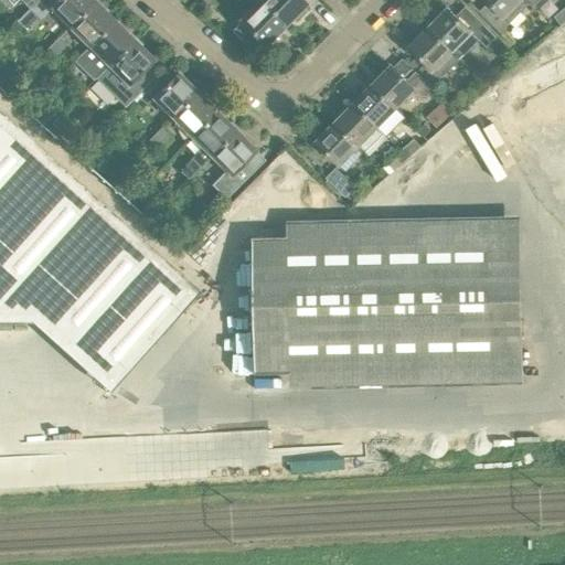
[(50,10),(68,29),(96,1),(94,0),(39,0),(30,9),(18,21),(28,32),(50,10)]
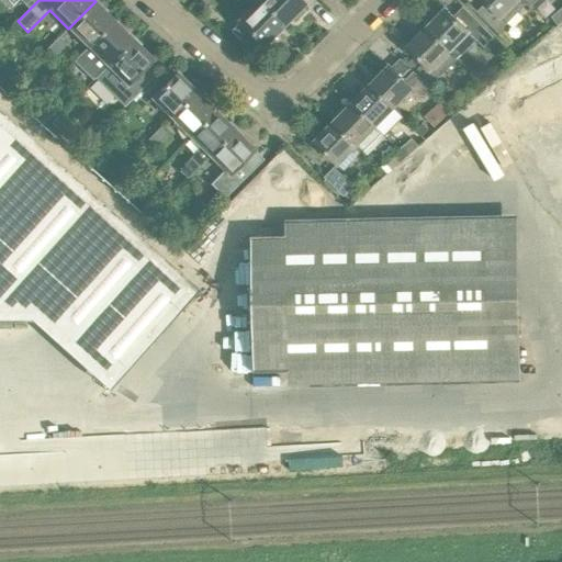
[(38,0),(20,0),(30,9),(38,0)]
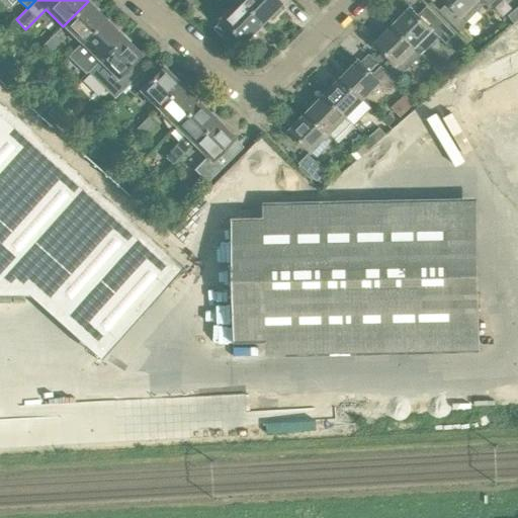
[(261,24),(237,0),(228,9),(226,7),(217,17),(219,19),(218,20),(221,22),(213,29),(233,49),(240,41),(242,44),(261,24)]
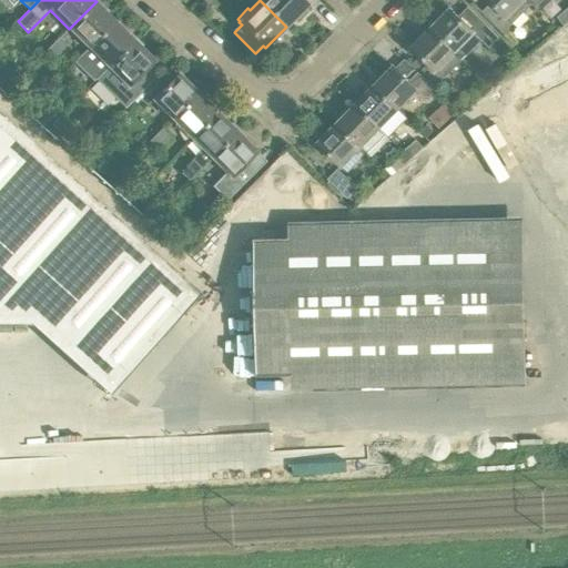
[(260,0),(286,27),(307,6),(302,0),(260,0)]
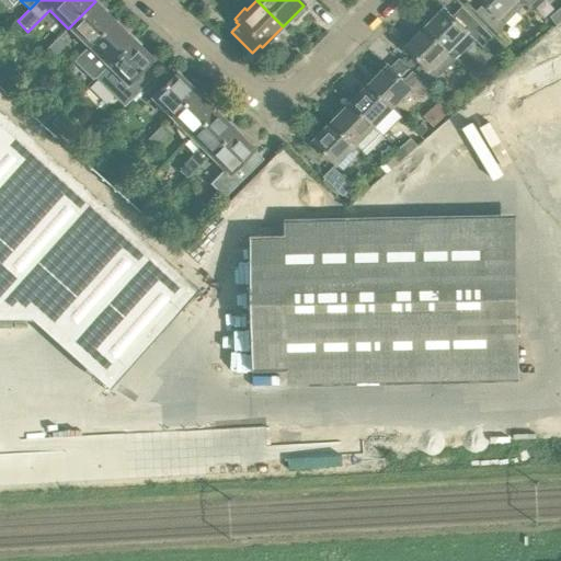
[(482,0),(485,3),(476,12),(496,33),(525,4),(521,0),(482,0)]
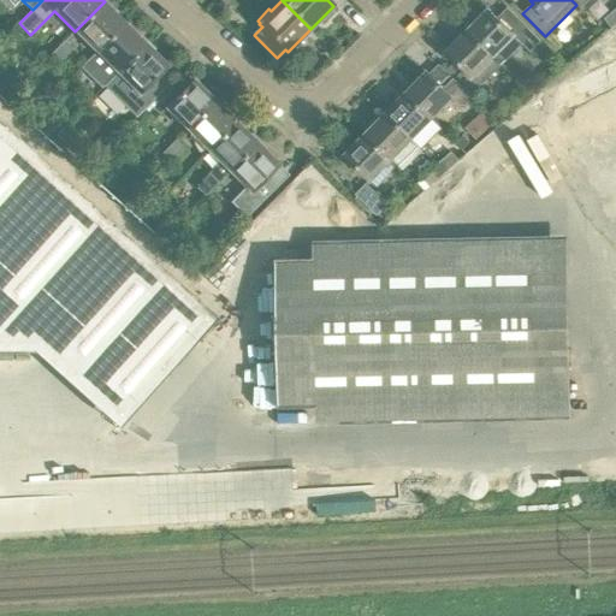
[(95,52),(98,49),(125,23),(105,1),(75,31),(95,52)]
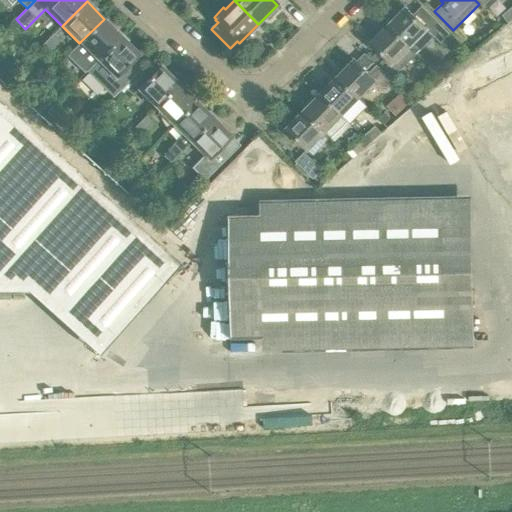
[(511,20),(511,6),(502,15),(509,23),(511,20)]
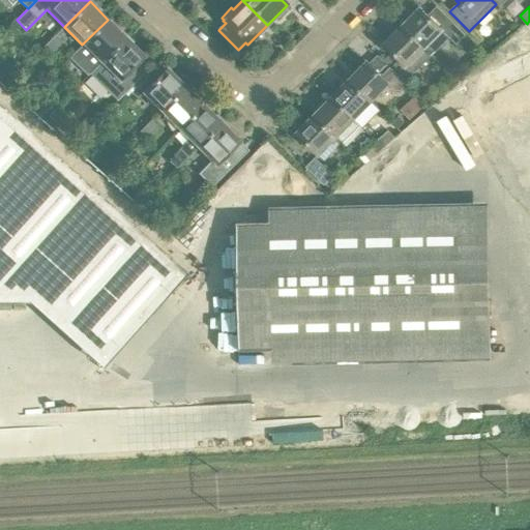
[(402,26),(432,55),(448,38),(455,45),(465,35),(437,7),(429,17),(419,7),(402,26)]
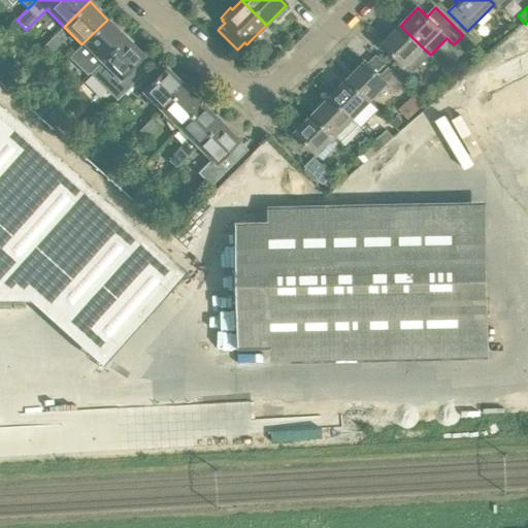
[(87,75),(101,61),(125,37),(107,20),(84,42),(81,44),(69,58),(87,75)]
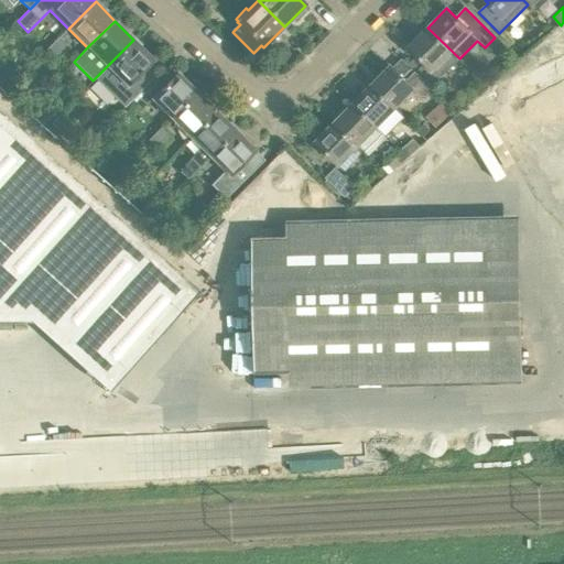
[(418,55),(408,65),(430,86),(431,87),(459,58),(427,28),(409,46),(418,55)]
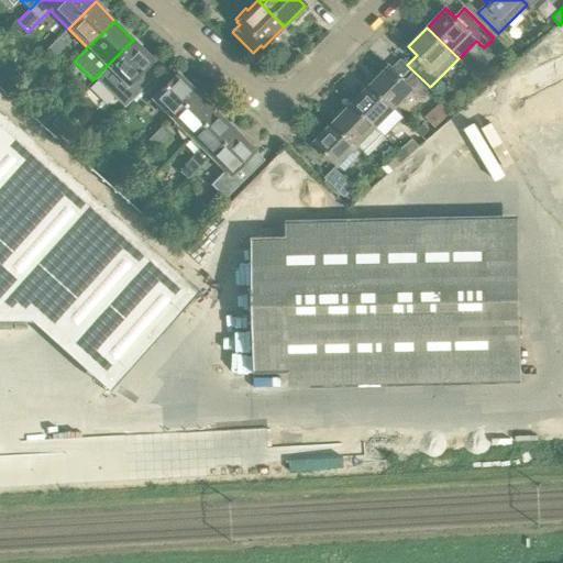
[(67,44),(59,37),(46,51),(54,57),(67,44)]
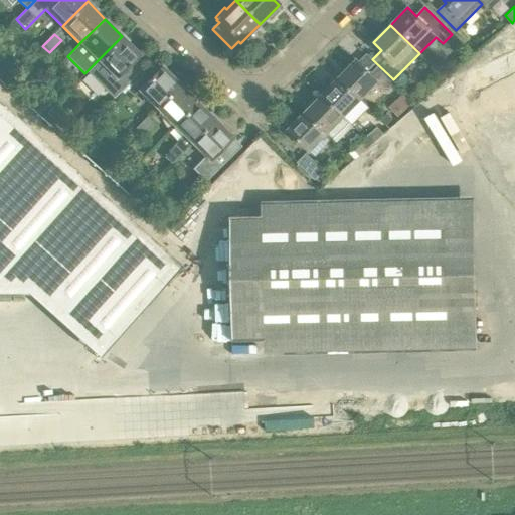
[(99,59),(87,71),(114,98),(120,91),(141,70),(132,61),(139,54),(122,36),(99,59)]
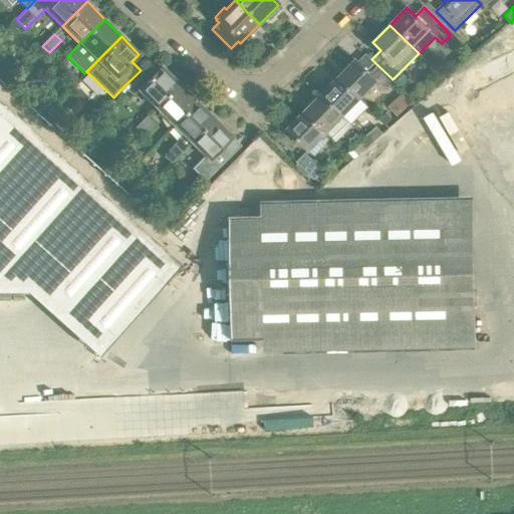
[(355,60),(338,77),(360,98),(377,81),(383,87),(390,87),(396,81),(392,78),(371,59),(366,54),(357,62),(355,60)]
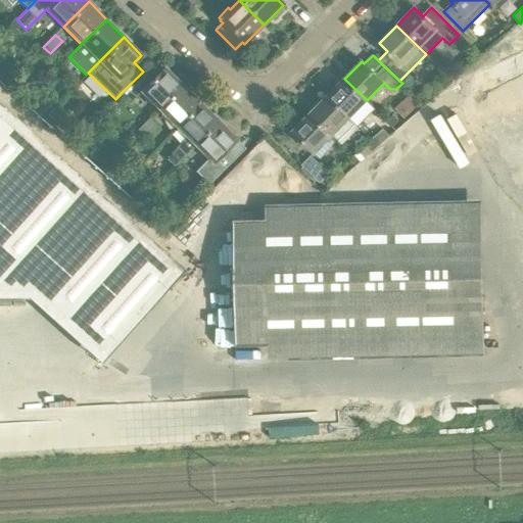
[(141,93),(158,109),(182,86),(164,67),(152,80),(143,72),(122,92),(132,102),(141,93)]
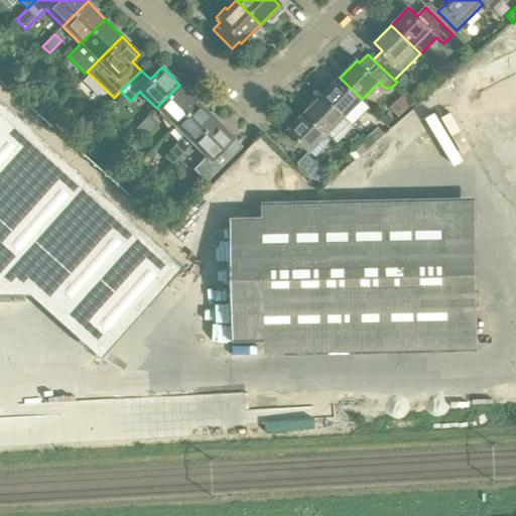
[(340,78),(323,95),(345,116),(353,125),(370,108),(362,99),(340,78)]
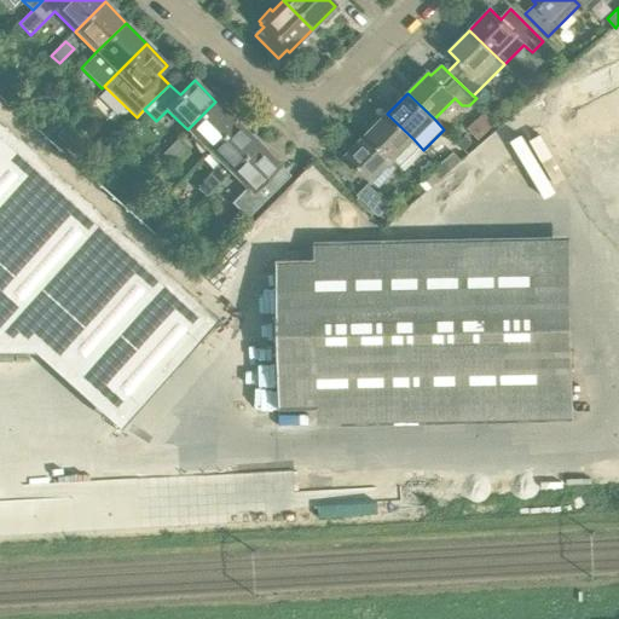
[(187,129),(208,150),(236,122),(215,102),(187,129)]
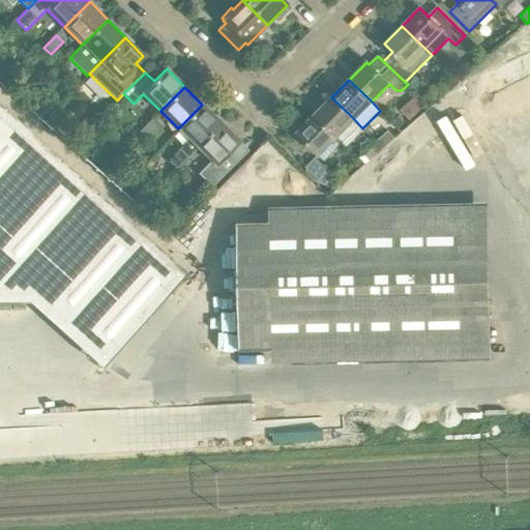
[(369,208),(236,211),(237,347),(529,336),(529,89),(481,111),(460,120),(488,183),(366,186),(369,208)]
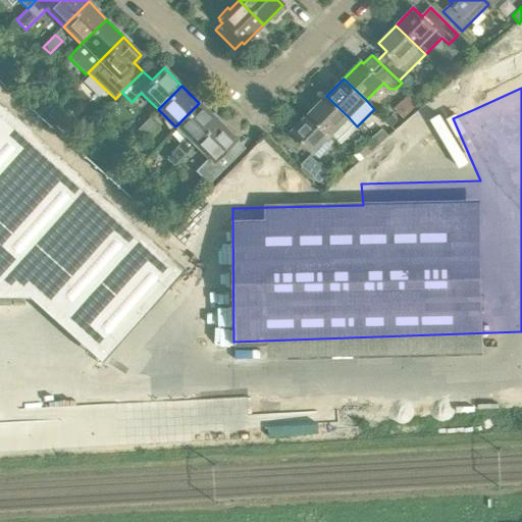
[(411,92),(394,107),(403,117),(420,101),(411,92)]
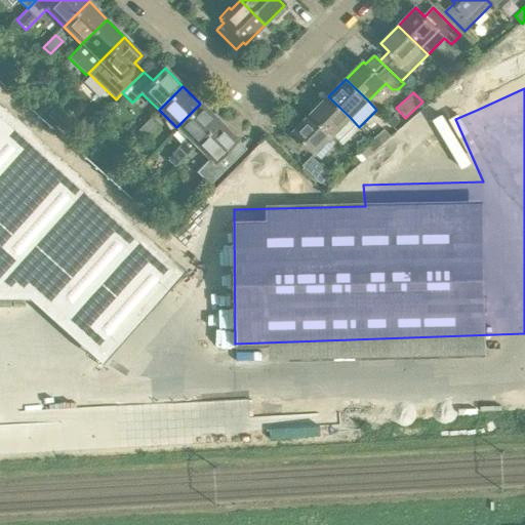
[(328,96),(311,114),(322,124),(333,135),(339,142),(344,145),(360,128),(359,127),(351,118),(328,96)]
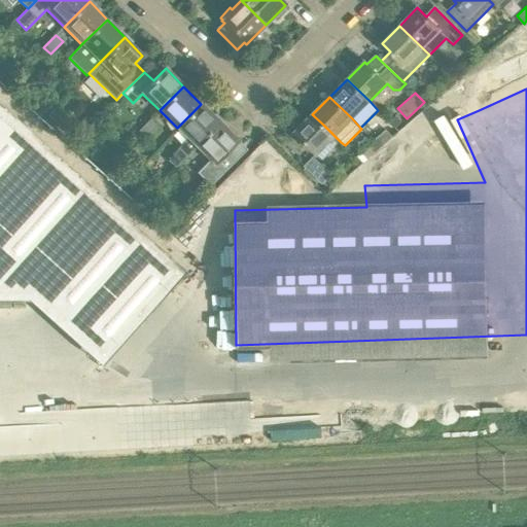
[(56,106),(49,100),(40,108),(47,115),(56,106)]
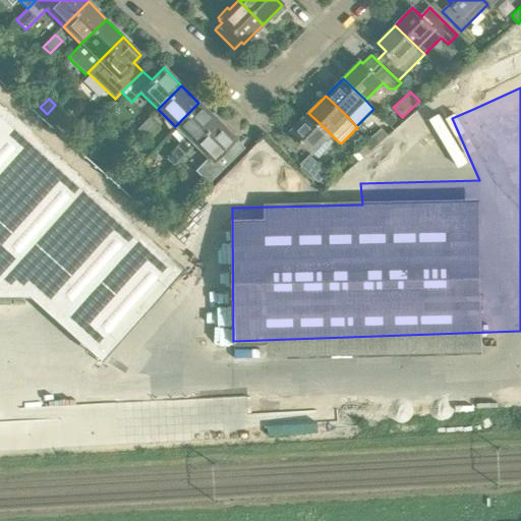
[(0,101),(0,297),(35,298),(117,206),(0,101)]
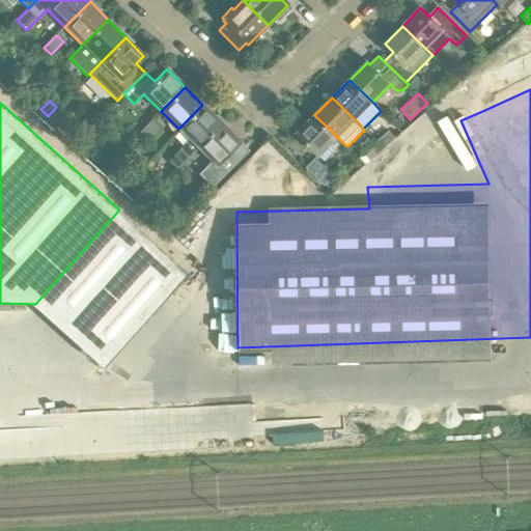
[(176,169),(197,147),(196,146),(199,143),(220,122),(202,105),(178,129),(189,139),(179,149),(180,150),(169,162),(176,169)]
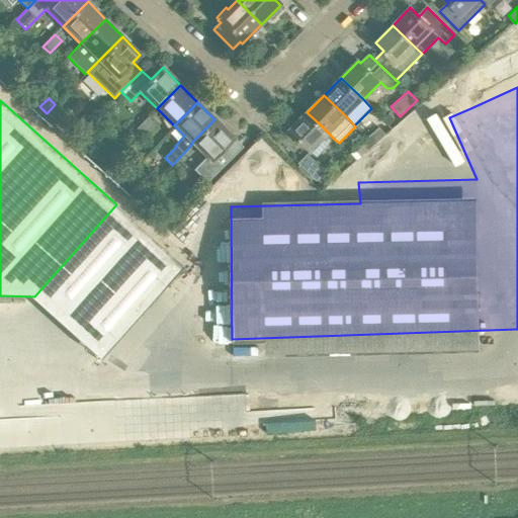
[(329,134),(307,112),(289,130),(318,158),(335,140),(329,134)]
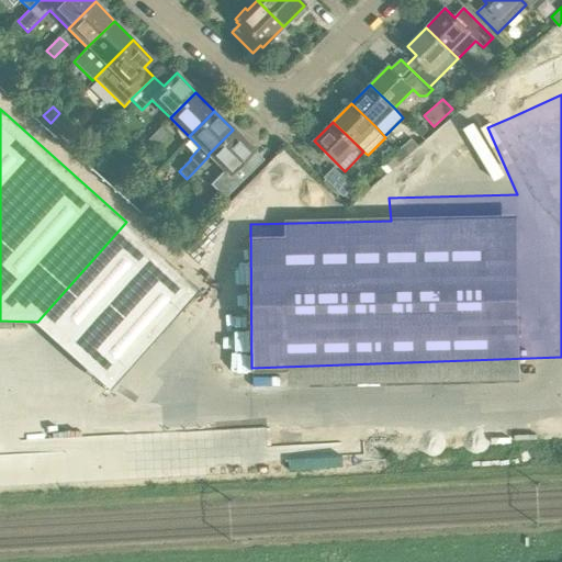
[(428,130),(422,123),(415,128),(423,136),(428,130)]
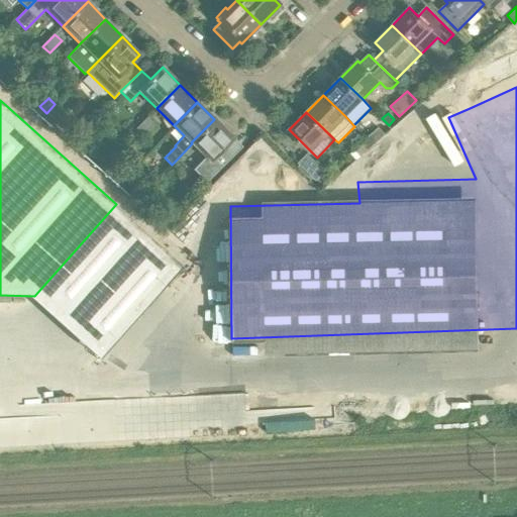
[(154,123),(147,116),(135,128),(142,135),(154,123)]
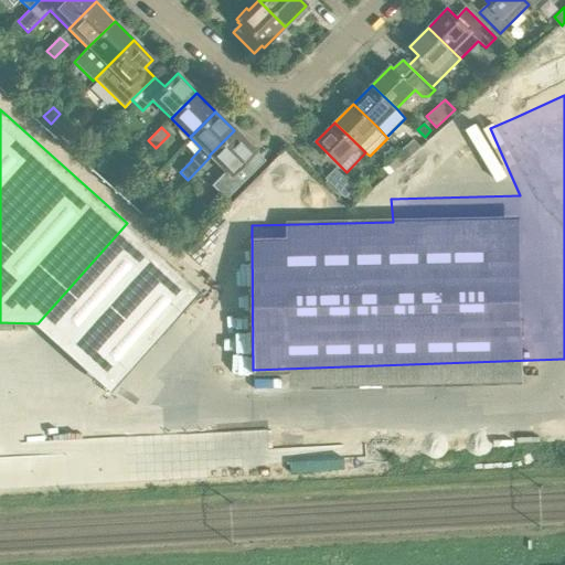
[(212,152),(209,156),(210,157),(225,171),(212,185),(225,199),(257,168),(264,161),(254,151),(256,149),(255,148),(254,149),(234,130),(212,152)]
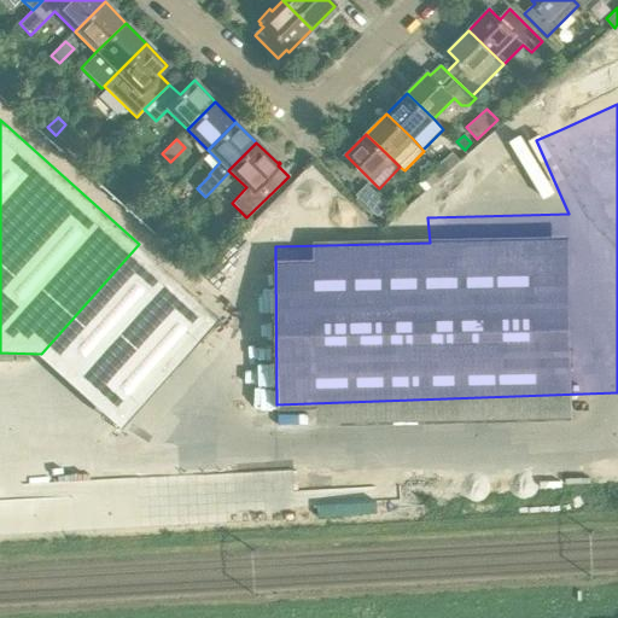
[(454,151),(438,164),(447,174),(462,161),(461,159),(454,151)]
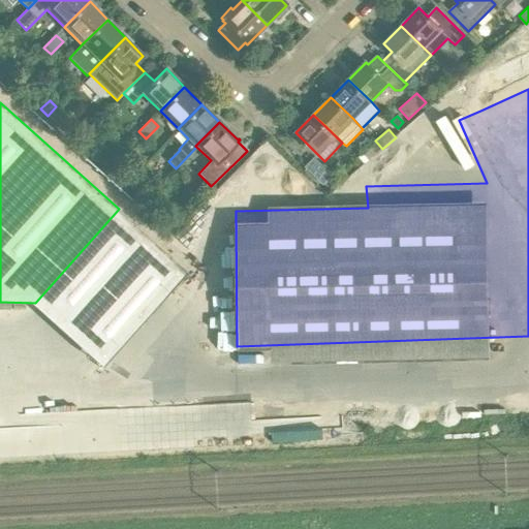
[(382,149),(375,141),(363,152),(370,160),(382,149)]
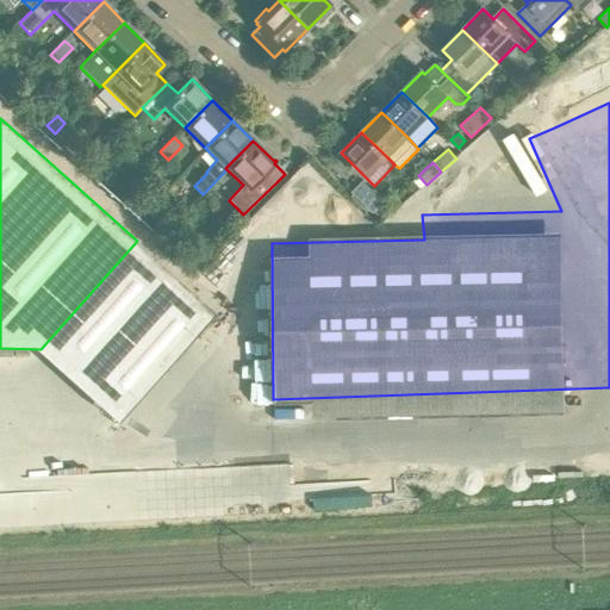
[(375,212),(380,217),(390,207),(385,203),(363,181),(353,193),(374,213),(375,212)]
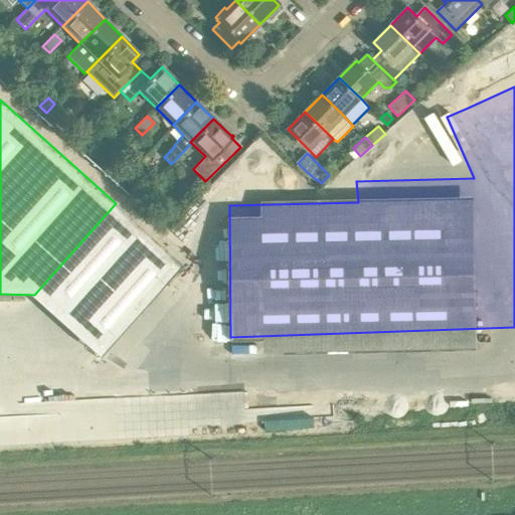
[(122,178),(140,194),(147,186),(129,170),(122,178)]
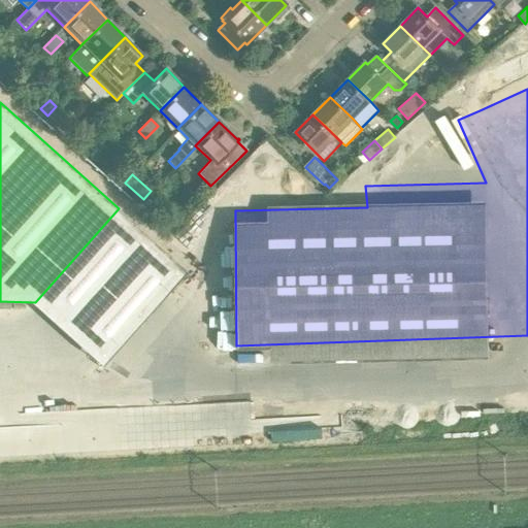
[(119,208),(35,302),(104,363),(188,269),(119,208)]
